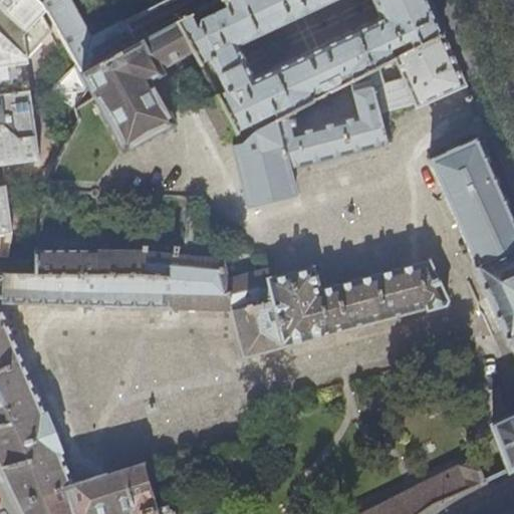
[(0,0),(0,241),(12,240),(5,185),(0,185),(0,155),(1,155),(2,165),(40,160),(27,58),(54,32),(44,14),(48,11),(44,3),(45,2),(42,0),(0,0)]
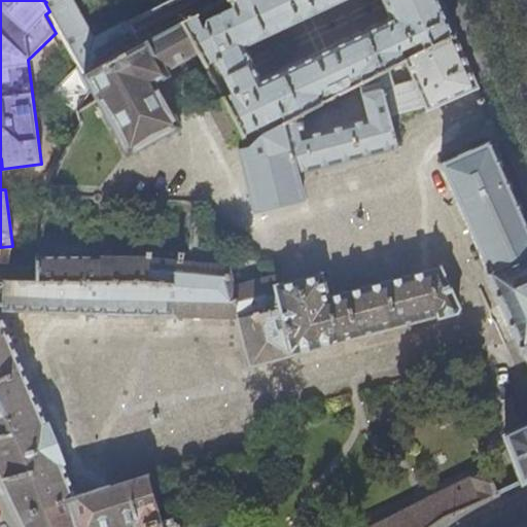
[(170,0),(95,41),(71,0),(46,0),(46,2),(45,3),(49,11),(84,73),(143,42),(144,44),(182,25),(197,16),(229,0),(230,0),(170,0)]
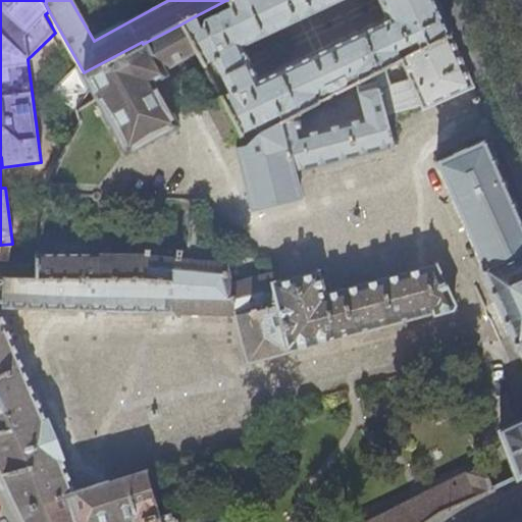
[(213,60),(228,95),(220,98),(223,105),(237,131),(239,135),(251,127),(252,128),(264,122),(267,129),(297,114),(317,104),(312,95),(319,92),(321,96),(350,82),(349,75),(355,72),(360,82),(384,68),(399,61),(396,51),(417,41),(418,45),(412,48),(414,53),(450,35),(434,0),(227,0),(226,0),(230,8),(205,19),(204,21),(198,22),(195,16),(180,24),(197,54),(203,65),(213,60)]
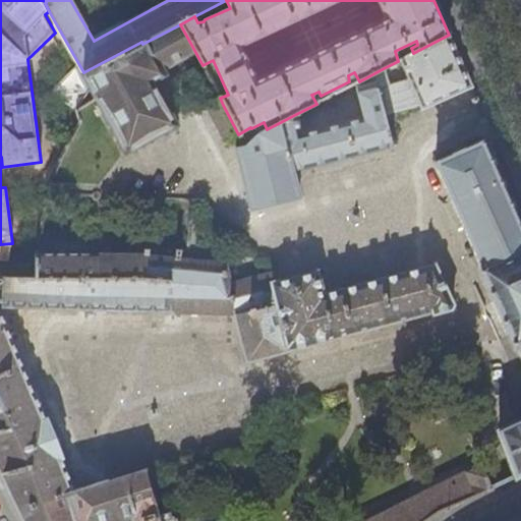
[(196,54),(180,24),(142,44),(84,74),(98,98),(97,100),(127,153),(176,126),(153,78),(196,54)]
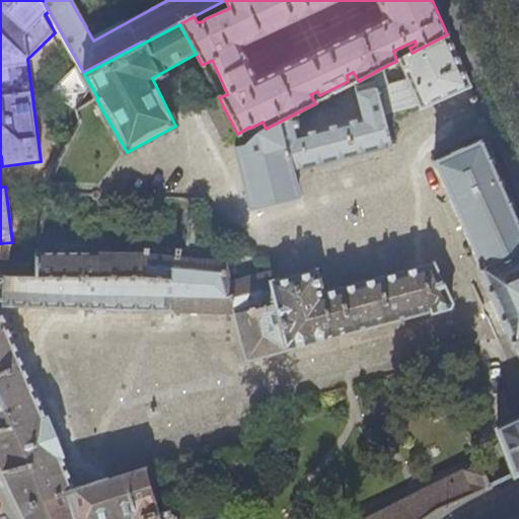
[(243,146),(243,145),(235,147),(250,202),(251,206),(250,206),(251,209),(254,209),(254,208),(295,197),(296,198),(299,197),(298,194),(297,194),(292,172),(392,146),(384,112),(420,102),(422,102),(424,107),(471,87),(447,34),(412,53),(398,60),(409,80),(385,86),(382,68),(358,81),(354,83),(363,118),(300,133),(295,114),(266,129),(256,134),(243,146)]
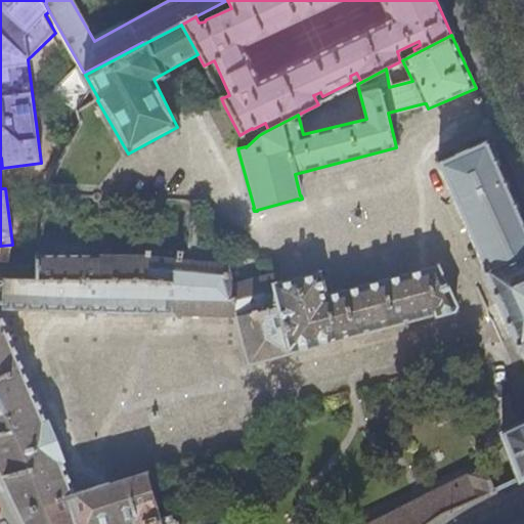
[(223,139),(237,131),(224,105),(210,113),(223,139)]
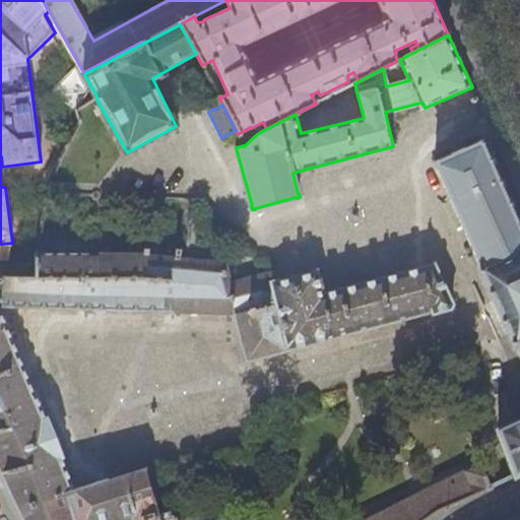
[(519,420),(498,431),(516,476),(519,474),(519,232),(519,230),(519,229),(517,222),(516,223),(509,207),(510,206),(507,200),(506,201),(501,187),(499,181),(498,181),(491,166),(492,165),(489,158),(488,158),(480,143),(458,154),(435,165),(480,268),(480,269),(515,347),(517,347),(519,354),(519,420)]
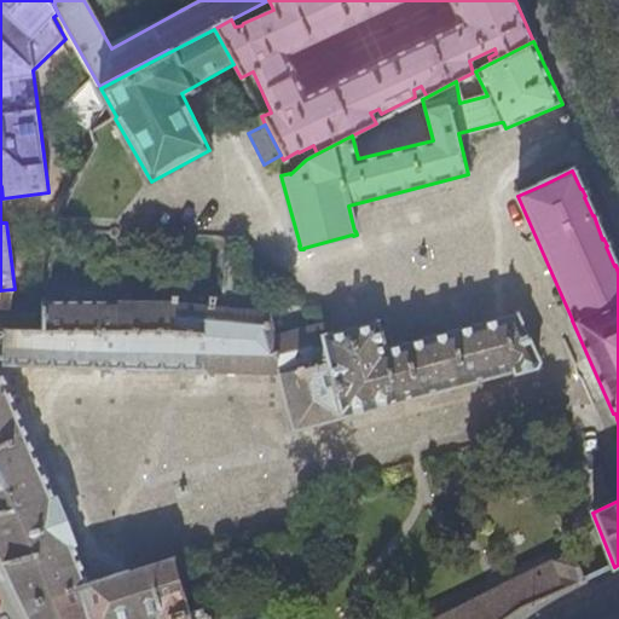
[(3,365),(279,374),(294,429),(345,416),(324,336),(323,327),(275,339),(267,316),(208,310),(208,293),(204,293),(204,287),(174,285),(174,296),(172,296),(172,304),(44,302),(44,333),(0,330),(0,563),(5,576),(25,618),(507,618),(522,609),(582,583),(572,554),(554,560),(554,562),(444,618),(208,618),(207,614),(201,612),(201,608),(189,612),(175,560),(88,584),(86,577),(88,576),(86,570),(85,571),(74,544),(75,544),(73,536),(71,537),(68,528),(69,528),(63,513),(62,513),(59,507),(61,507),(57,498),(56,498),(44,467),(41,468),(0,370),(3,365)]
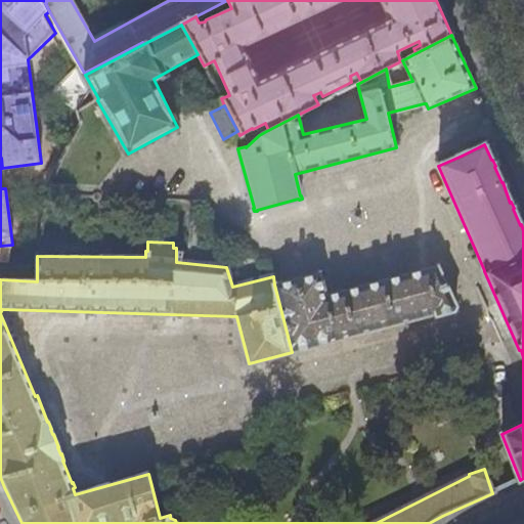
[(274,285),(292,352),(453,311),(455,308),(436,266),(325,296),(319,273),(274,285)]
